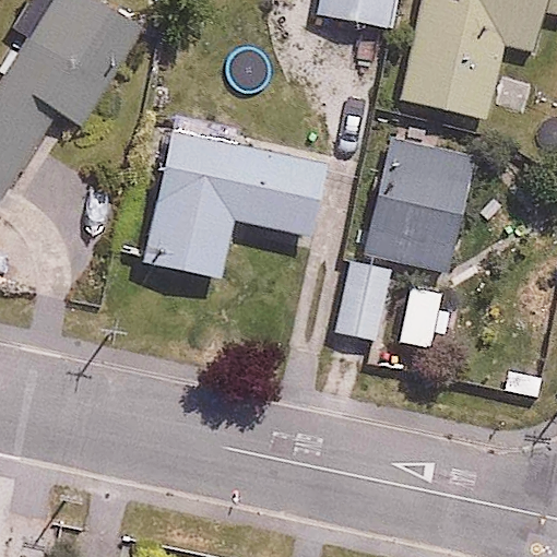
[(89,132),(157,23),(121,0),(52,0),(0,83),(0,214),(63,116),(89,132)]
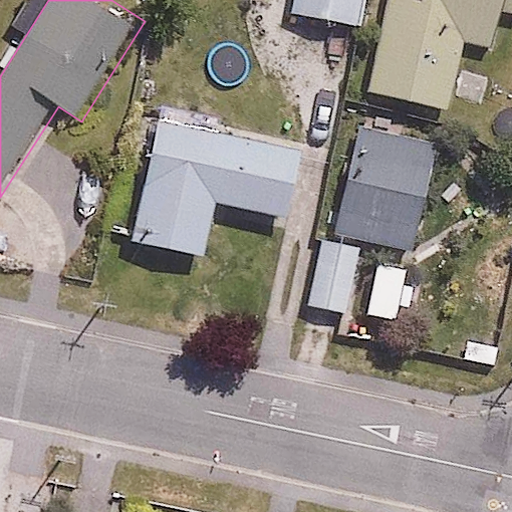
[(360,25),(364,0),(289,0),(288,14),(360,25)]
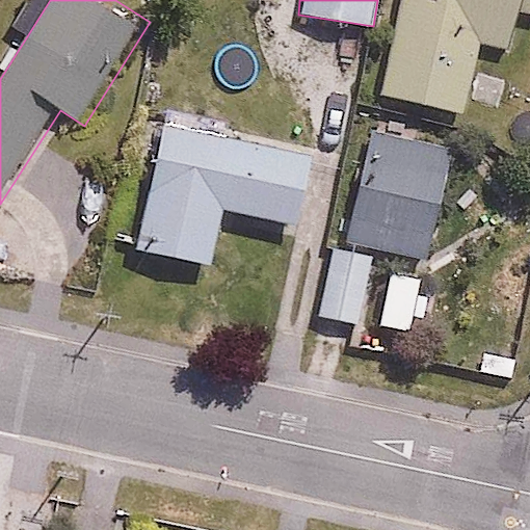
[(529,18),(529,0),(398,0),(381,97),(465,111),(476,46),(509,51),(515,16),(529,18)]
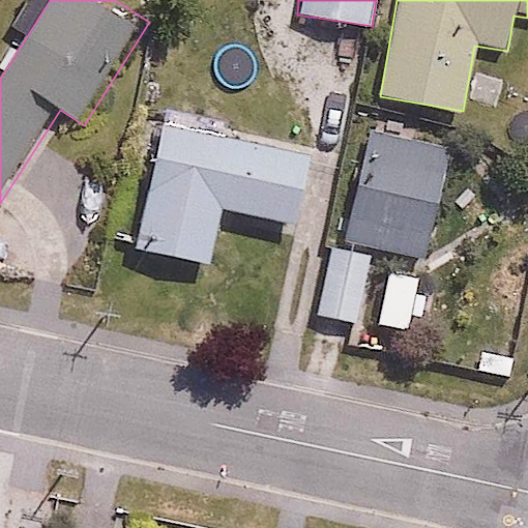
[(295,223),(313,141),(167,109),(136,254),(208,269),(222,207),(295,223)]
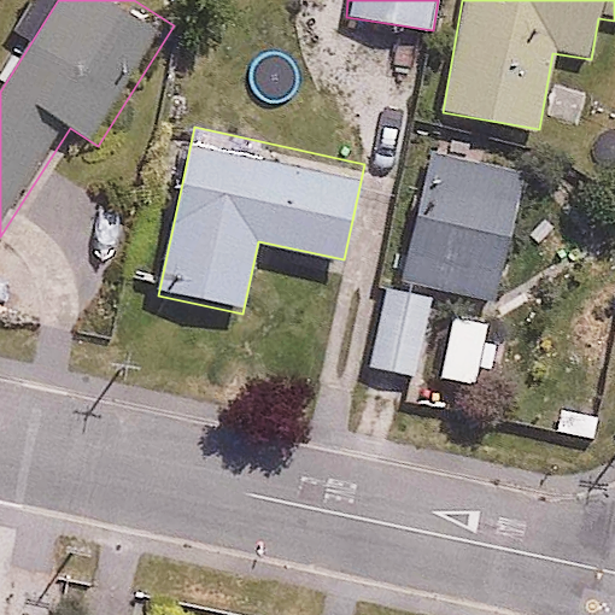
[(379,270),(363,367),(415,375),(429,286),(446,290),(439,334),(495,343),(523,159),(426,145),(405,275),(379,270)]
